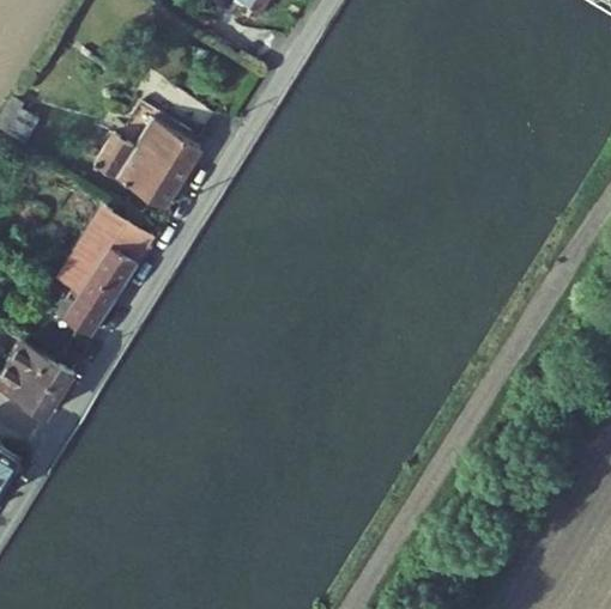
[(256,14),(266,0),(241,0),(239,4),(256,14)]
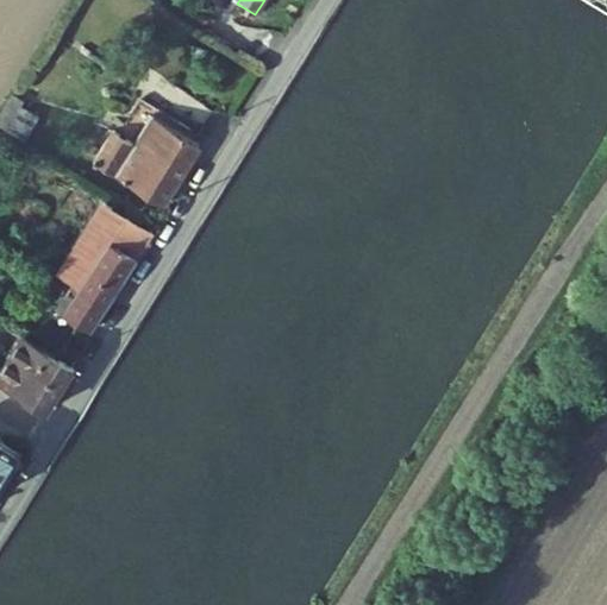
[(37,119),(19,108),(23,104),(11,95),(7,101),(0,113),(0,130),(22,144),(37,119)]
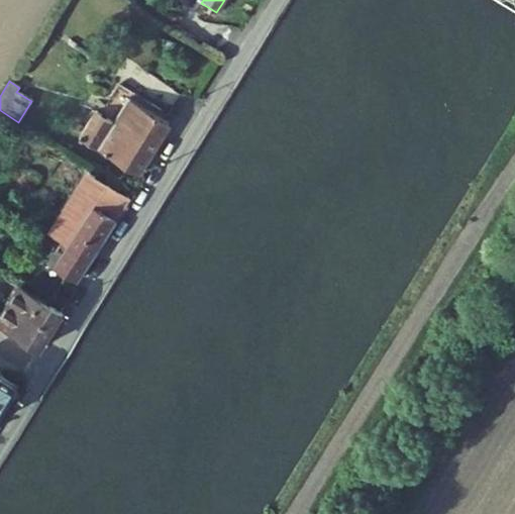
[(112,124),(96,150),(135,175),(167,124),(127,100),(112,124)]
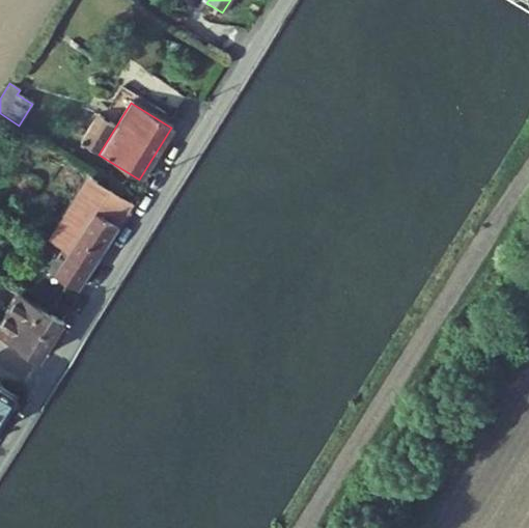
[(99,155),(115,128),(96,115),(80,142),(99,155)]
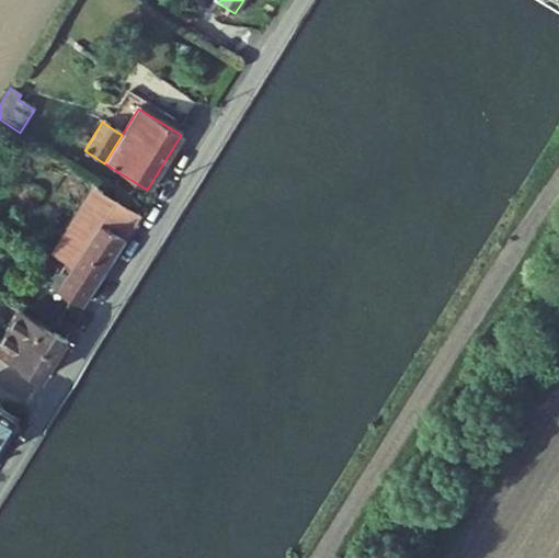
[(81,306),(124,240),(140,216),(92,188),(52,254),(65,262),(50,286),(52,288),(81,306)]
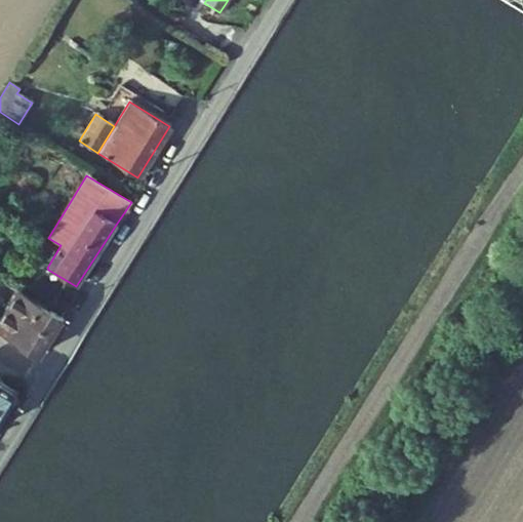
[(0,330),(40,354),(63,319),(18,292),(0,322),(0,330)]
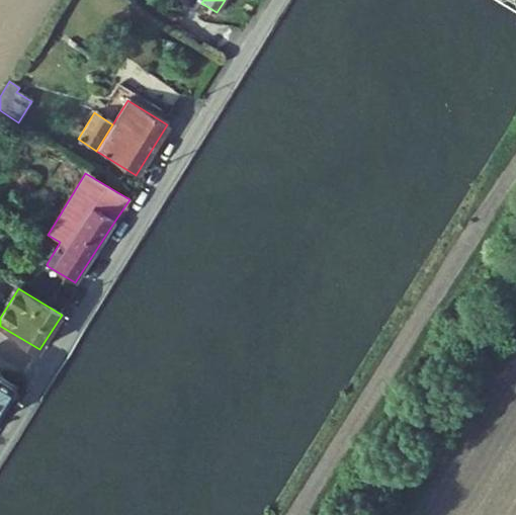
[(0,413),(16,388),(0,377),(0,413)]
